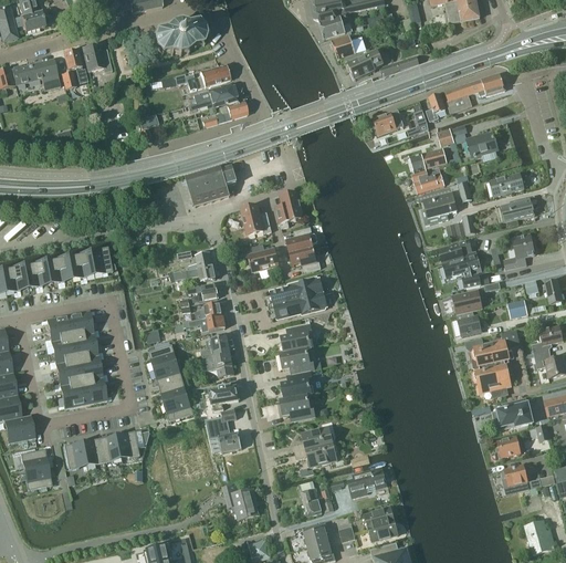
[(25,31),(46,25),(42,11),(40,12),(37,0),(20,0),(24,17),(21,17),(25,31)]
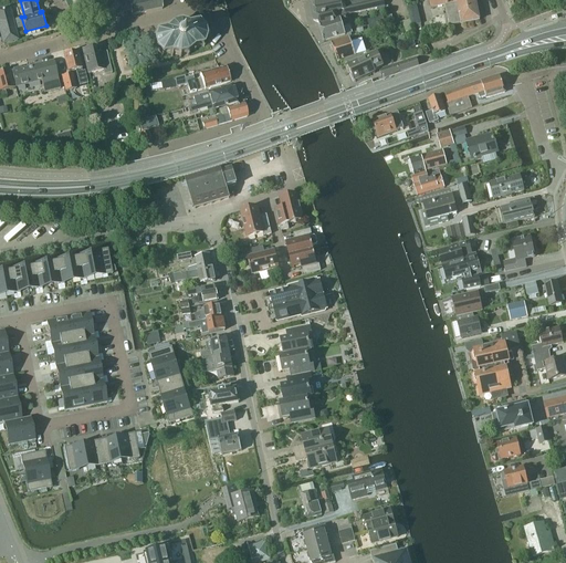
[(95,12),(92,3),(91,0),(76,0),(82,17),(95,12)]
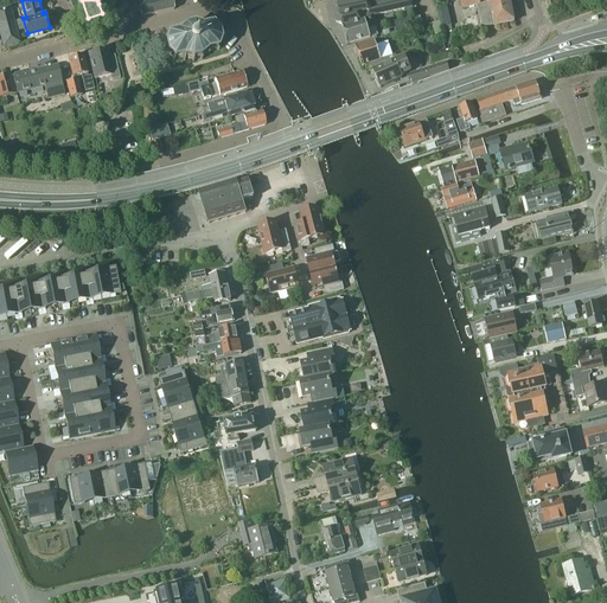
[(110,0),(113,10),(129,5),(131,11),(140,8),(141,13),(176,6),(173,0),(110,0)]
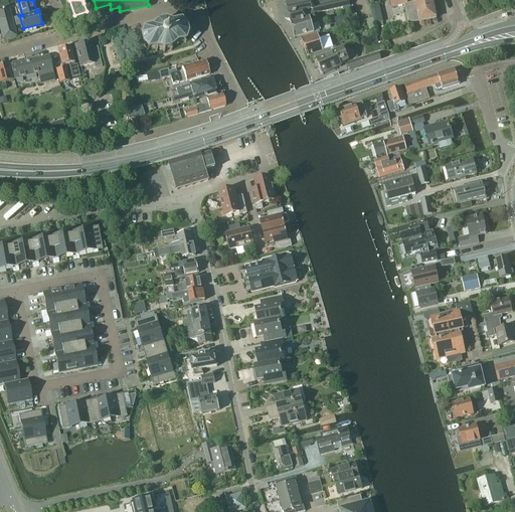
[(285,0),(287,9),(285,12),(285,15),(290,18),(295,34),(314,29),(311,18),(314,19),(318,18),(319,16),(318,11),(320,9),(344,4),(344,7),(350,6),(349,0),(285,0)]
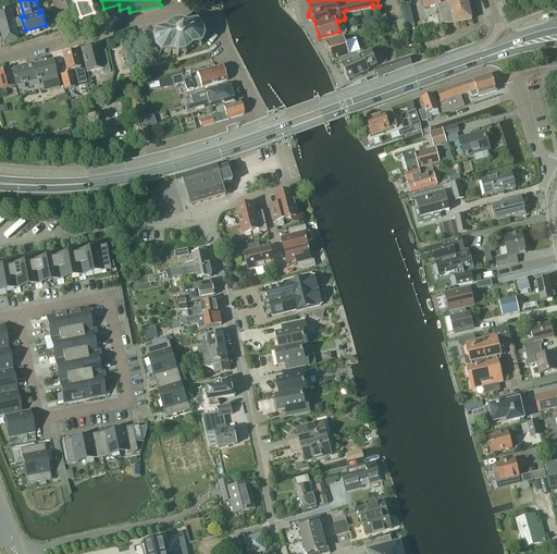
[(406,0),(400,2),(406,22),(415,20),(409,0),(406,0)]
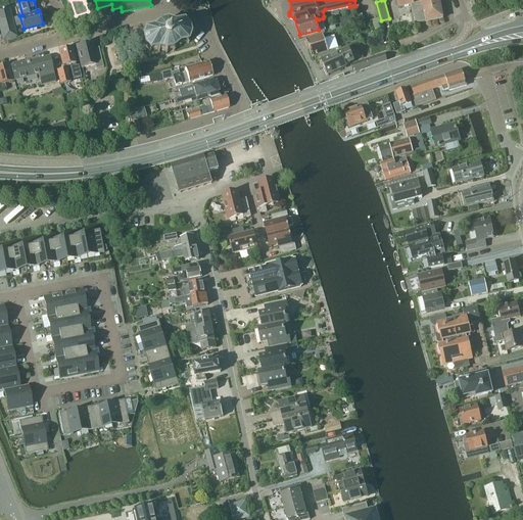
[(426,19),(443,15),(440,0),(396,0),(397,4),(411,2),(415,21),(426,19)]
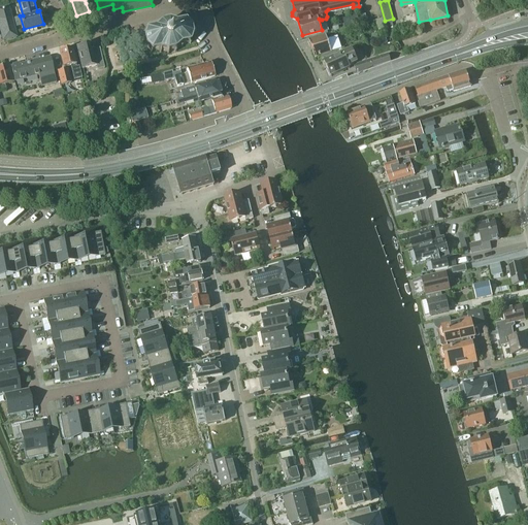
[(0,26),(3,38),(17,34),(8,4),(0,6),(0,26)]
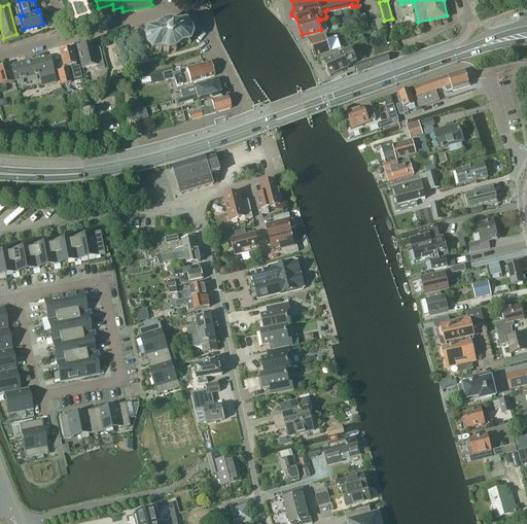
[(365,11),(357,13),(359,21),(367,20),(365,11)]
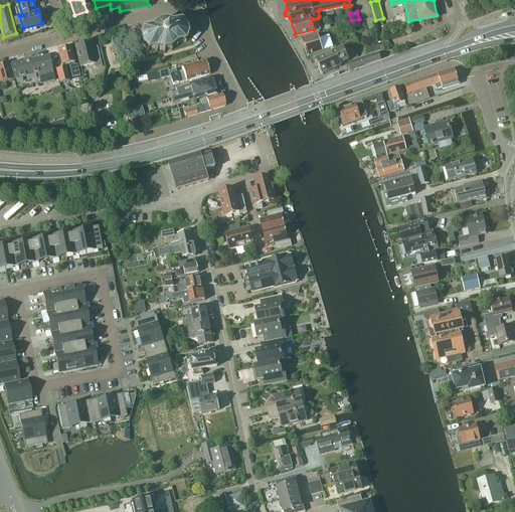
[(337,25),(350,21),(348,13),(335,17),(337,25)]
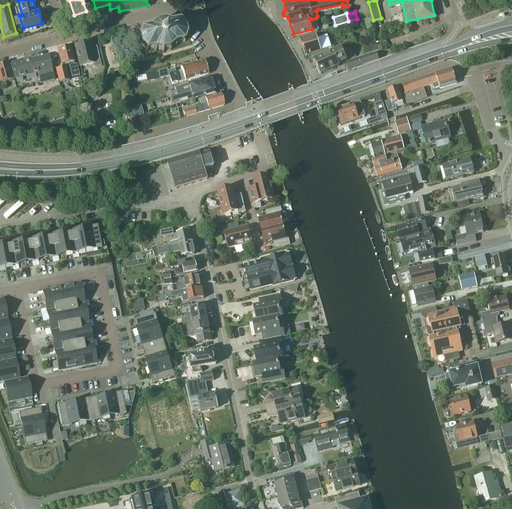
[(133,39),(132,40),(137,44),(139,44),(142,42),(146,46),(146,48),(148,48),(148,46),(154,45),(154,47),(156,47),(156,45),(161,47),(161,48),(163,49),(163,47),(169,45),(170,47),(171,46),(171,45),(174,41),(175,43),(177,42),(176,40),(183,39),(184,40),(185,39),(184,38),(186,31),(186,30),(187,30),(189,28),(189,25),(186,24),(185,24),(184,24),(180,19),(181,17),(179,17),(178,18),(172,20),(172,18),(170,18),(170,20),(165,18),(165,16),(163,16),(163,18),(157,19),(156,18),(155,19),(155,20),(151,24),(150,23),(149,24),(150,25),(144,26),(142,25),(141,26),(142,28),(141,33),(135,33),(133,37),(133,39)]
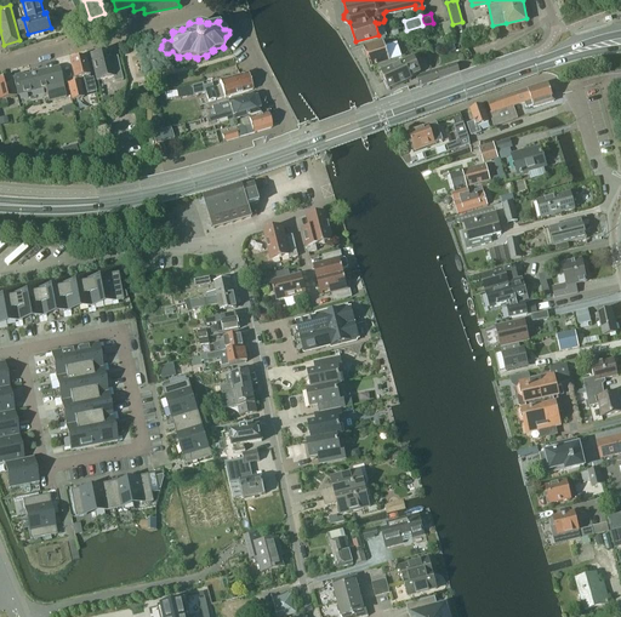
[(377,62),(379,64),(403,56),(397,40),(386,44),(383,38),(364,44),(371,64),(377,62)]
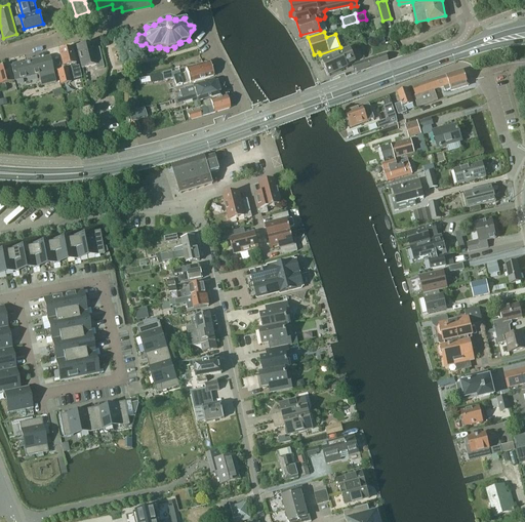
[(80,41),(79,43),(78,43),(83,66),(96,62),(97,66),(105,64),(101,46),(95,47),(93,46),(91,40),(86,41),(84,40),(80,41)]
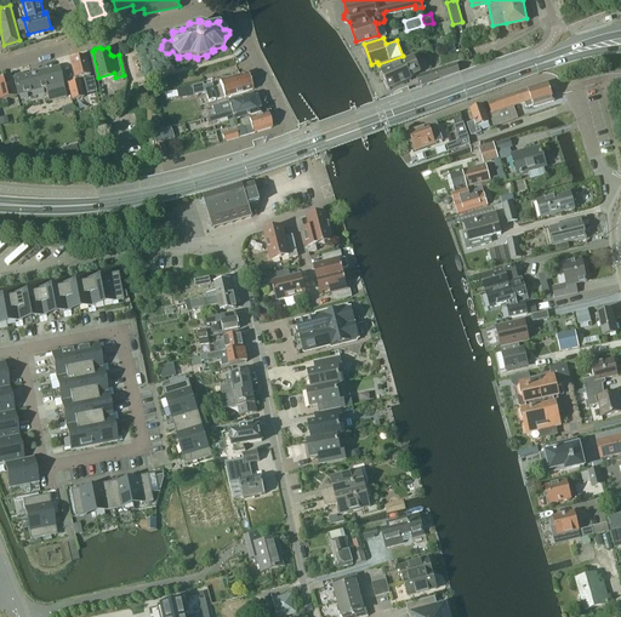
[(70,56),(69,56),(74,75),(75,75),(83,73),(86,91),(97,89),(93,74),(90,75),(89,73),(90,73),(85,52),(83,53),(70,56)]
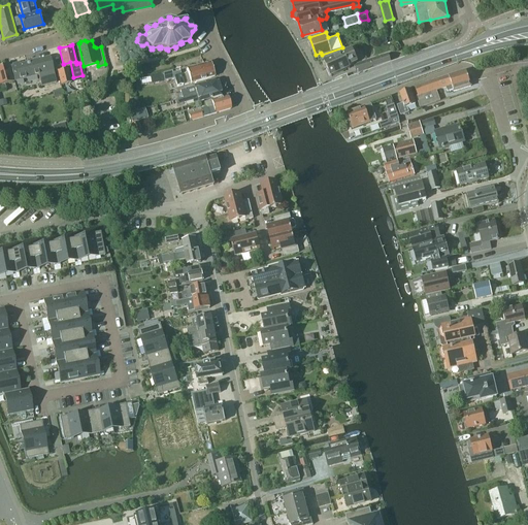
[(331,73),(350,65),(349,63),(358,59),(352,46),(324,59),(328,66),(326,66),(330,73),(331,73)]
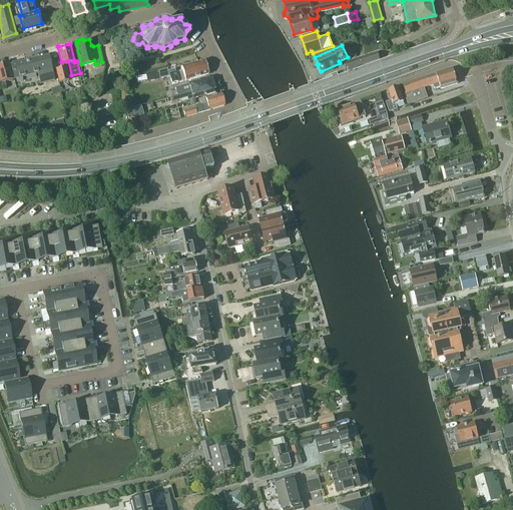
[(13,62),(11,62),(12,69),(13,69),(14,77),(37,71),(40,81),(54,77),(48,53),(19,60),(18,58),(12,60),(13,62)]
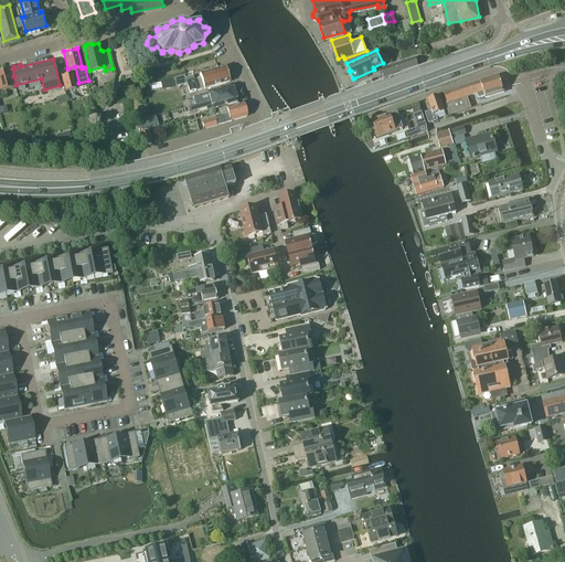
[(198,87),(230,78),(225,64),(200,71),(201,75),(194,77),(198,87)]
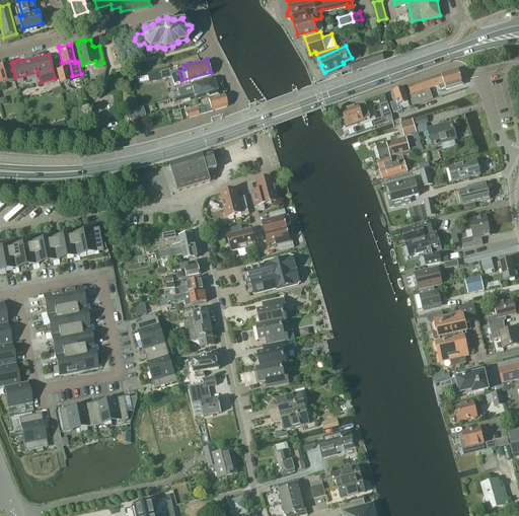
[(12,70),(11,63),(10,63),(9,62),(7,62),(5,61),(1,62),(0,64),(0,63),(0,86),(5,85),(4,81),(14,78),(12,70)]
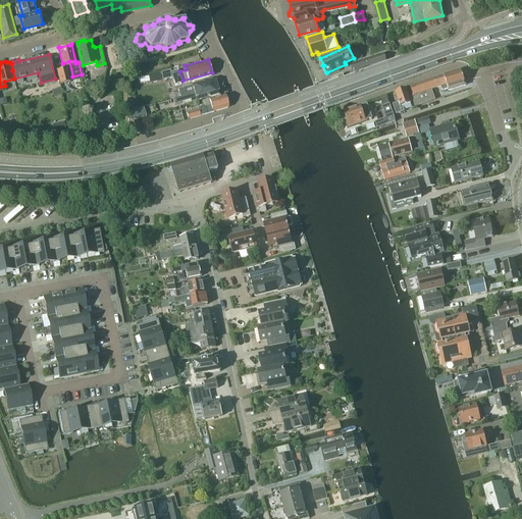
[(60,82),(69,79),(70,79),(67,64),(57,67),(60,82)]
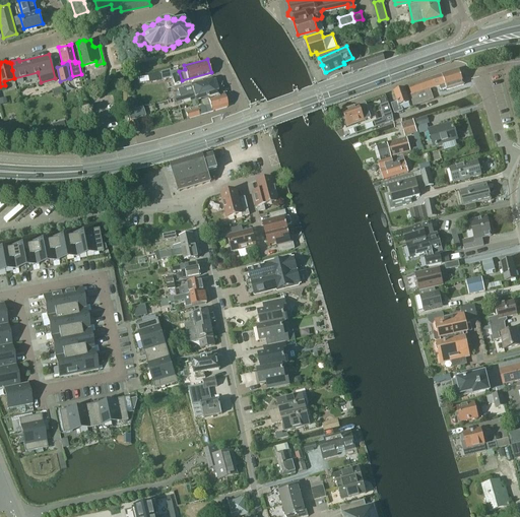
[(170,66),(160,68),(163,77),(172,75),(174,82),(180,81),(177,71),(179,71),(178,66),(171,68),(170,66)]
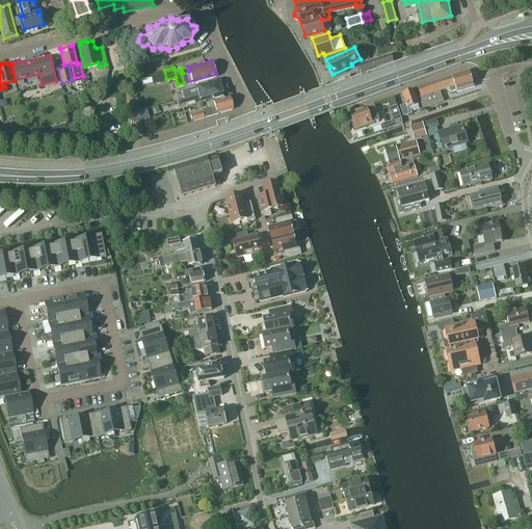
[(457,89),(475,83),(470,69),(452,74),(418,85),(419,87),(417,87),(420,95),(419,95),(423,106),(441,100),(436,89),(449,85),(451,89),(456,87),(457,89)]
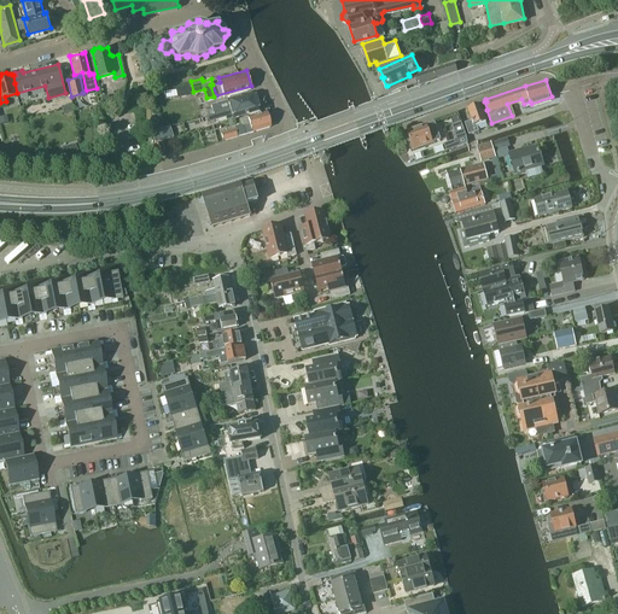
[(191,81),(176,85),(178,94),(193,92),(191,81)]
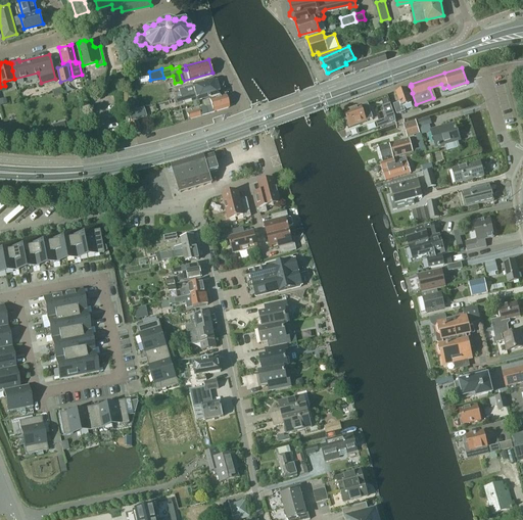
[(214,77),(179,87),(181,95),(217,84),(216,79),(215,79),(214,77)]
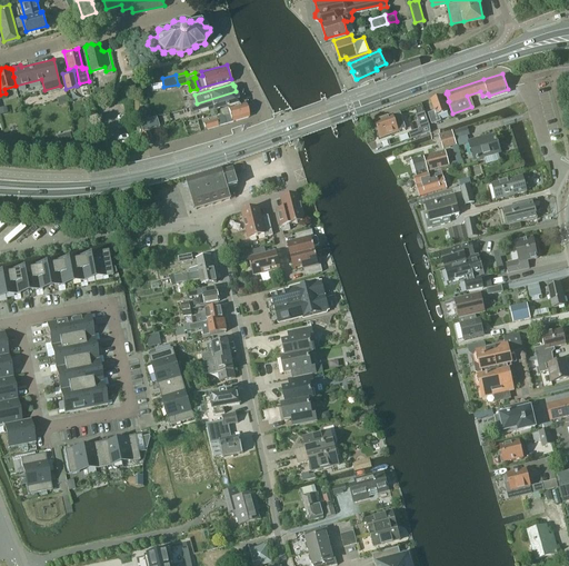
[(101,93),(100,86),(92,87),(95,95),(101,93)]
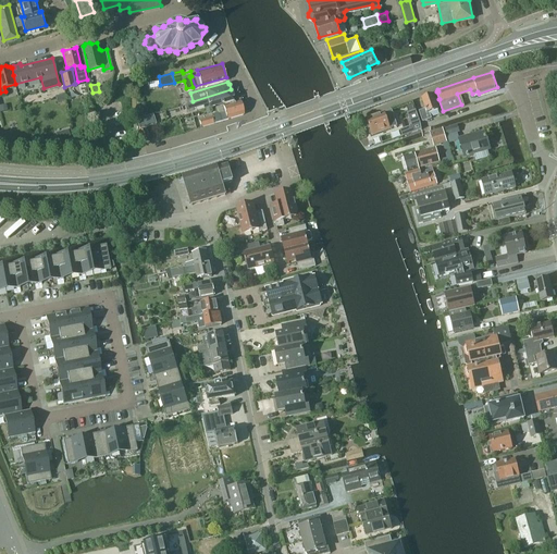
[(193,101),(185,103),(186,109),(203,103),(203,107),(206,106),(211,103),(233,98),(232,95),(233,95),(231,89),(193,101)]
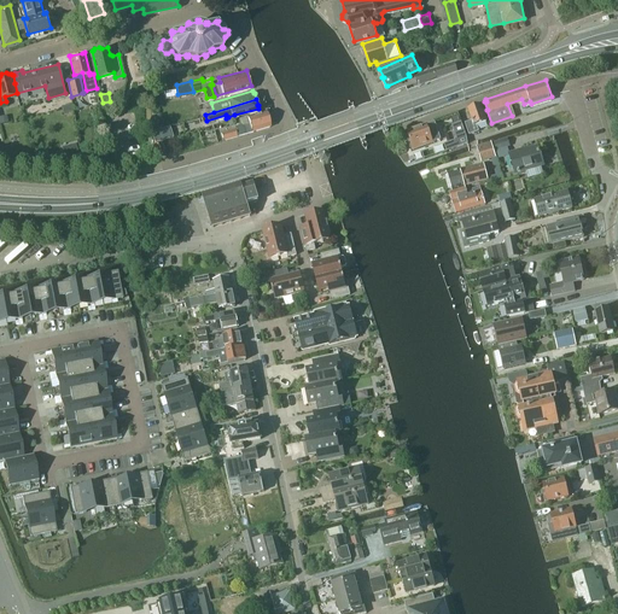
[(484,101),(482,103),(481,100),(467,105),(472,117),(465,121),(468,132),(479,128),(477,122),(487,118),(484,111),(487,110),(488,110),(484,101)]
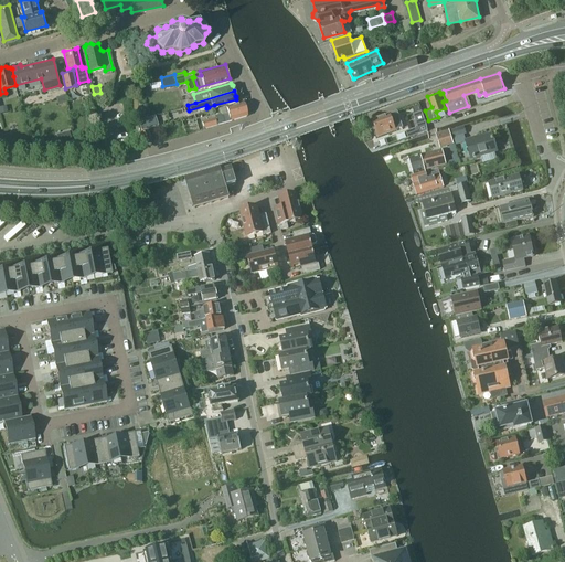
[(323,95),(319,97),(330,127),(334,125),(323,95)]
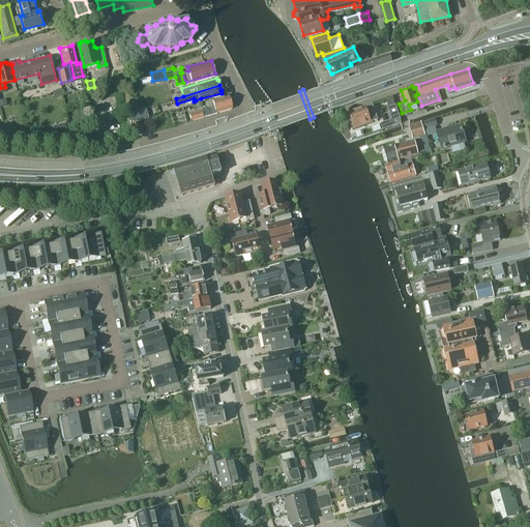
[(216,111),(232,106),(228,93),(205,100),(207,106),(214,104),(216,111)]
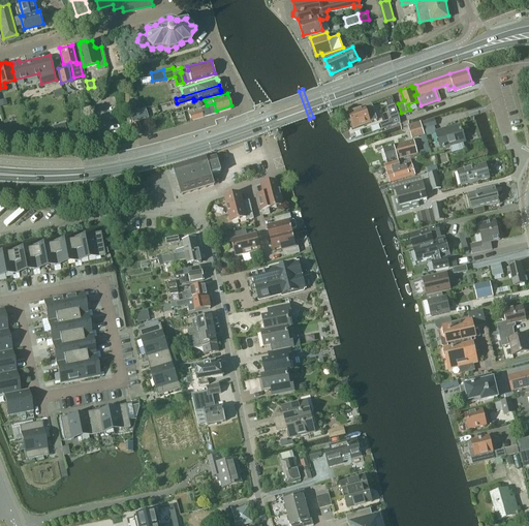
[(135,96),(129,98),(131,107),(138,106),(135,96)]
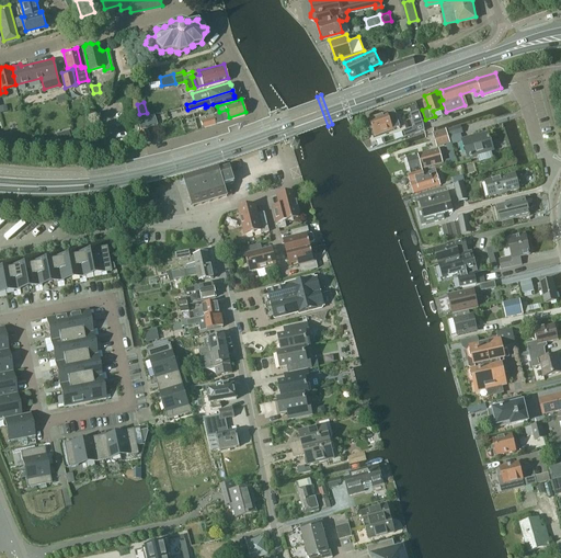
[(399,124),(395,114),(393,109),(388,111),(369,117),(371,125),(370,126),(373,132),(374,132),(375,133),(399,124)]
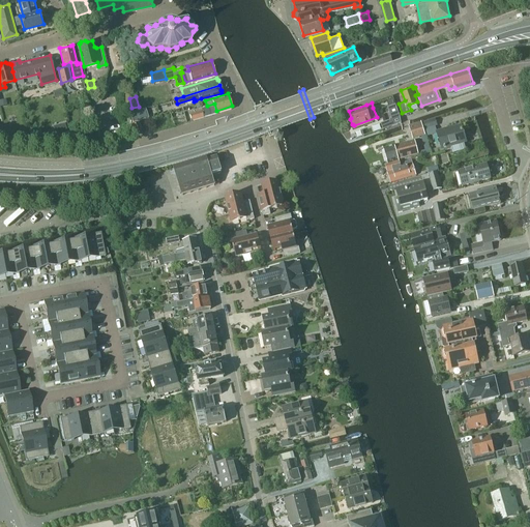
[(401,117),(395,104),(389,106),(392,117),(391,117),(391,118),(393,124),(401,121),(401,117)]
